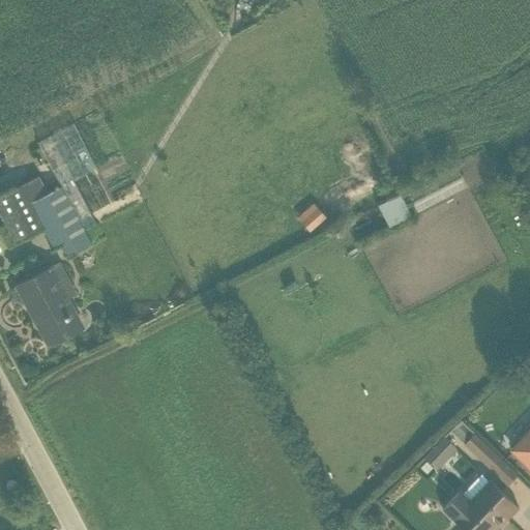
[(178,163),(214,145),(202,122),(196,120),(199,106),(185,102),(187,93),(179,79),(184,56),(79,110),(72,96),(50,109),(45,128),(25,139),(38,165),(7,180),(40,245),(50,241),(56,254),(81,241),(113,305),(114,305),(152,286),(145,272),(150,251),(159,245),(144,242),(163,233),(168,210),(167,210),(178,163)]
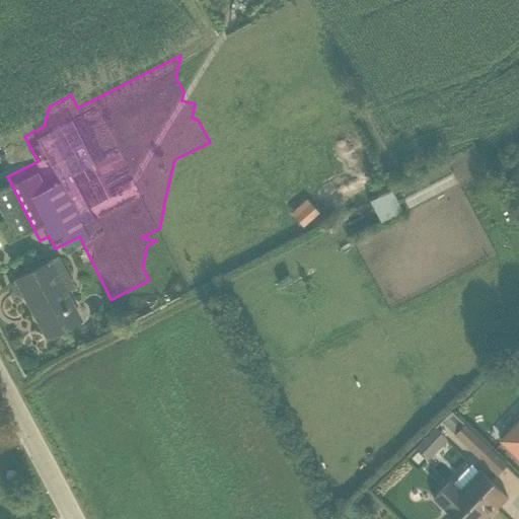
[(0,178),(0,234),(0,235),(27,222),(6,176),(0,178)]
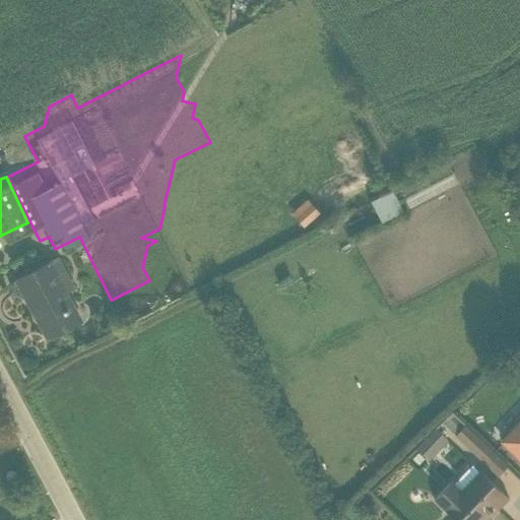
[(391,190),(396,203),(429,191),(424,177),(391,190)]
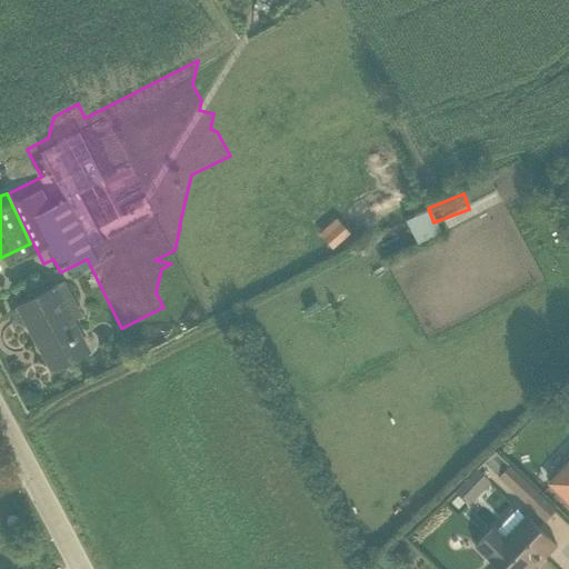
[(16,307),(51,372),(99,347),(63,281),(16,307)]
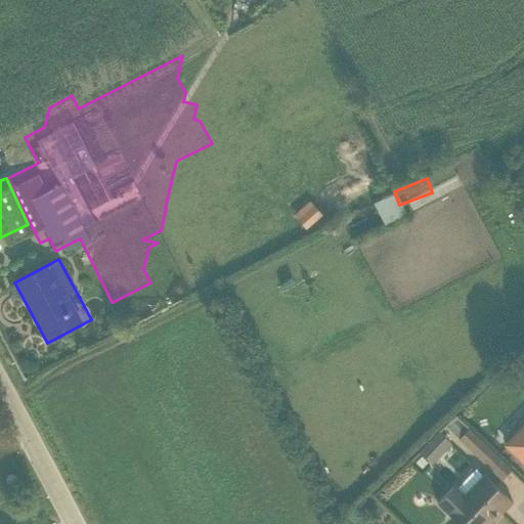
[(523,424),(504,446),(523,466),(523,424)]
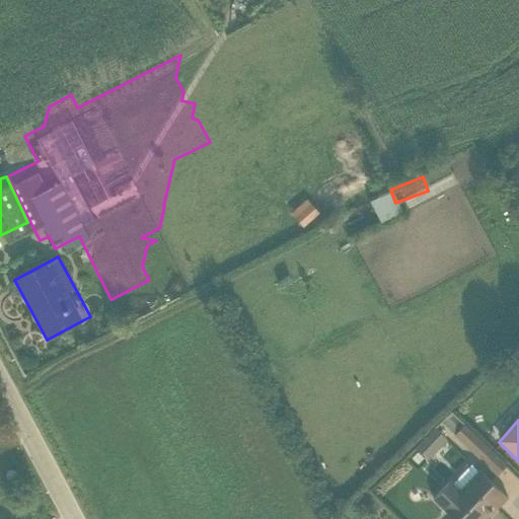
[(425,424),(403,441),(416,456),(437,439),(425,424)]
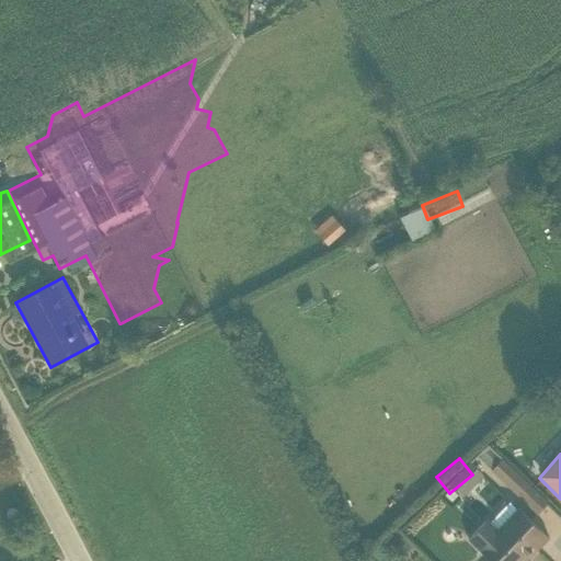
[(469,540),(490,560),(525,560),(548,538),(515,508),(497,527),(489,519),(469,540)]
